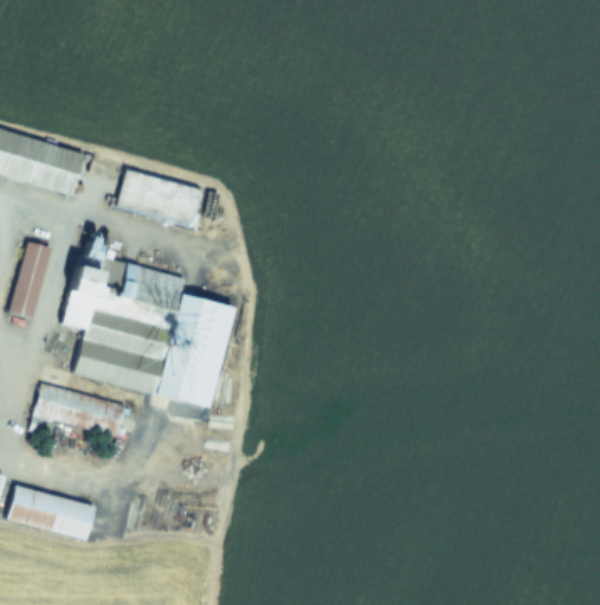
[(0,177),(75,195),(85,152),(0,129),(0,177)]
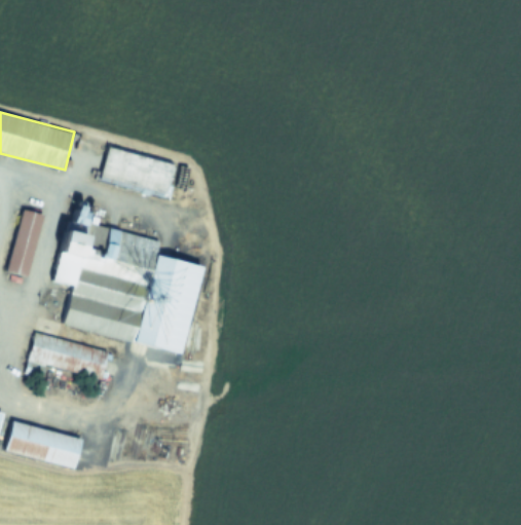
[(102,179),(170,195),(178,163),(110,148),(102,179)]
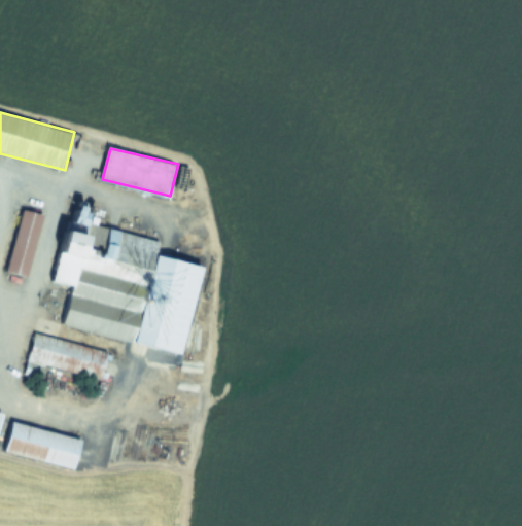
[(73,287),(64,327),(184,354),(203,267),(159,257),(162,241),(92,225),(94,214),(72,210),(57,284),(73,287)]
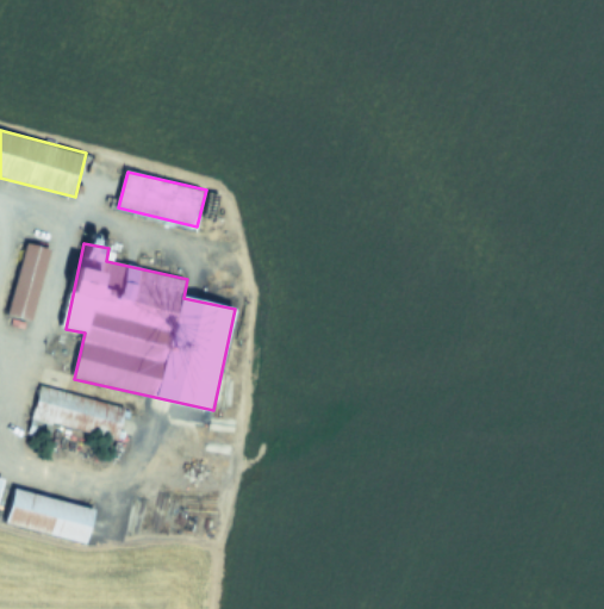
[(53,250),(27,244),(10,317),(35,323),(53,250)]
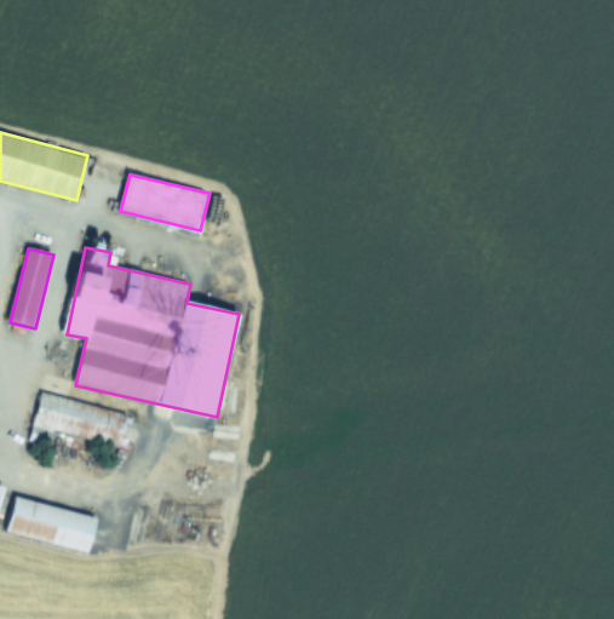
[(42,394),(30,441),(52,446),(56,431),(126,448),(133,416),(42,394)]
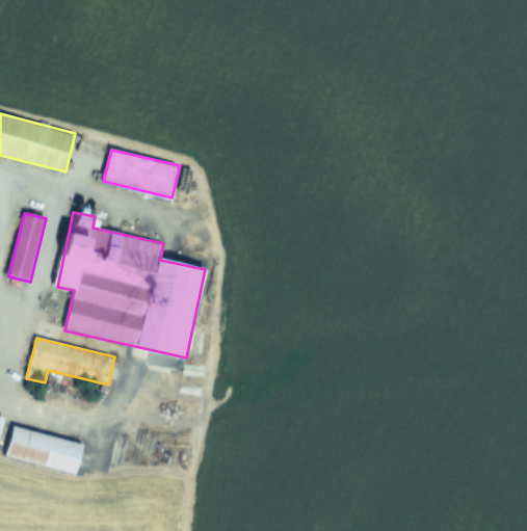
[(84,444),(14,426),(6,456),(77,474),(84,444)]
